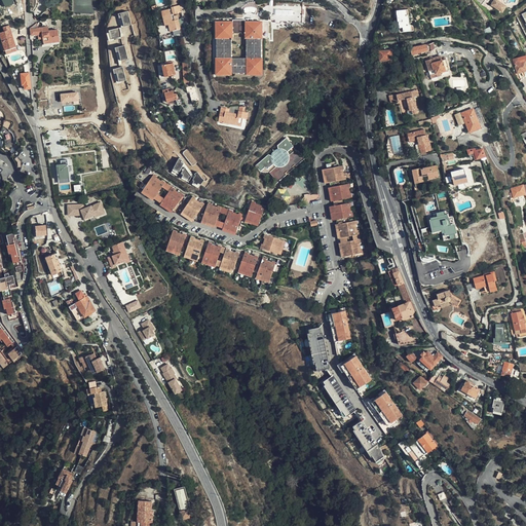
[(494,0),(491,5),(502,12),(508,5),(502,2),(498,0),(494,0)]
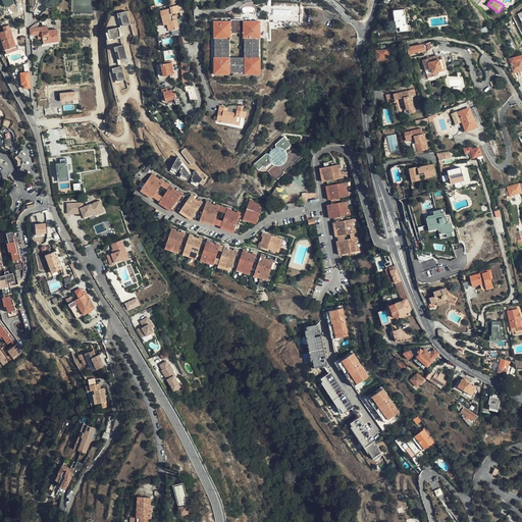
[(300,21),(300,2),(291,2),(291,1),(267,1),(268,21),(285,21),(286,22),(291,22),(291,21),(300,21)]
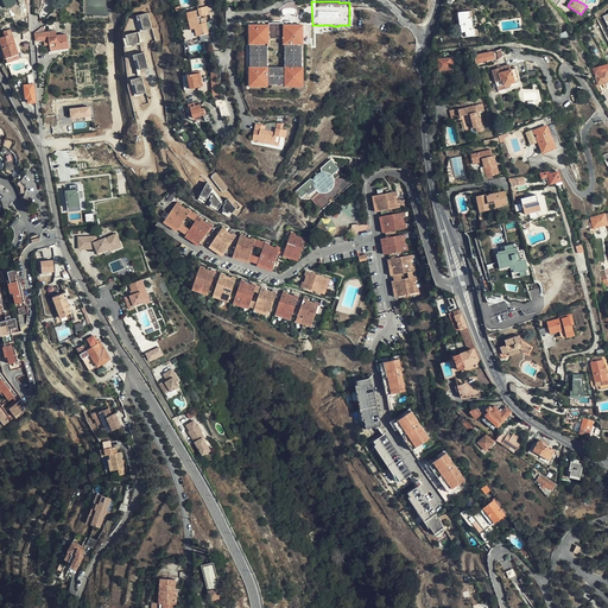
[(184,11),(185,17),(189,17),(190,27),(192,27),(194,35),(211,31),(209,19),(200,21),(197,14),(207,12),(206,5),(195,7),(196,8),(184,11)]
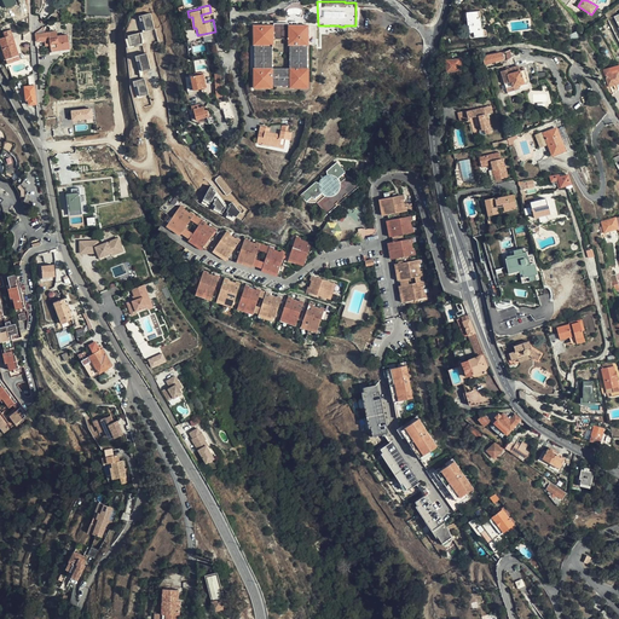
[(151,12),(138,16),(143,32),(156,28),(151,12)]
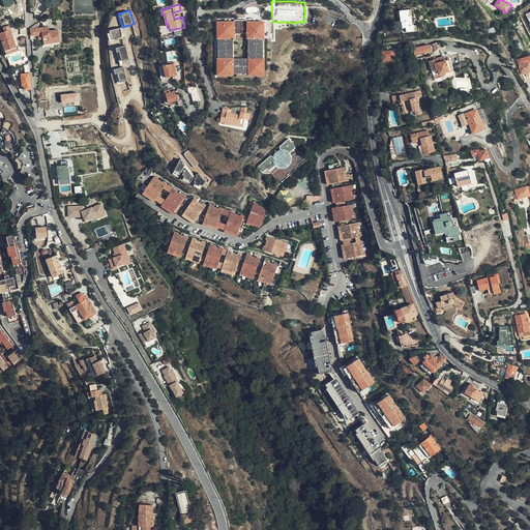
[(412,26),(410,10),(398,12),(399,19),(400,18),(401,23),(402,23),(403,32),(416,31),(415,26),(412,26)]
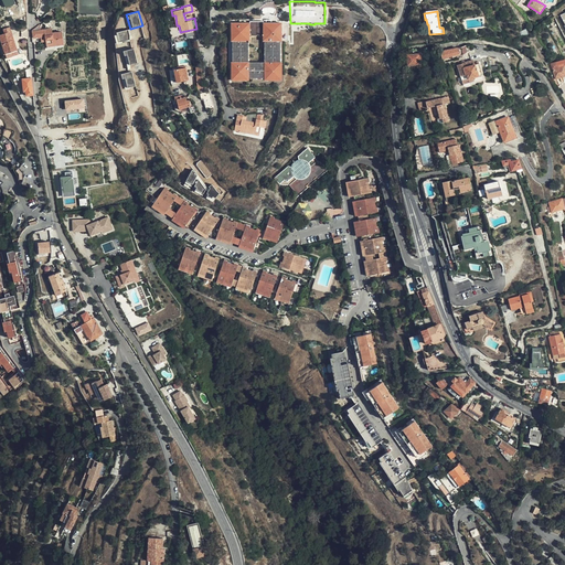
[(281,62),(280,62),(280,42),(281,42),(281,24),(270,24),(263,24),(263,22),(248,22),(248,24),(232,24),(232,43),(233,43),(233,64),(230,64),(230,67),(232,67),(233,82),(249,82),(249,80),(266,80),(265,81),(281,81),(281,62)]
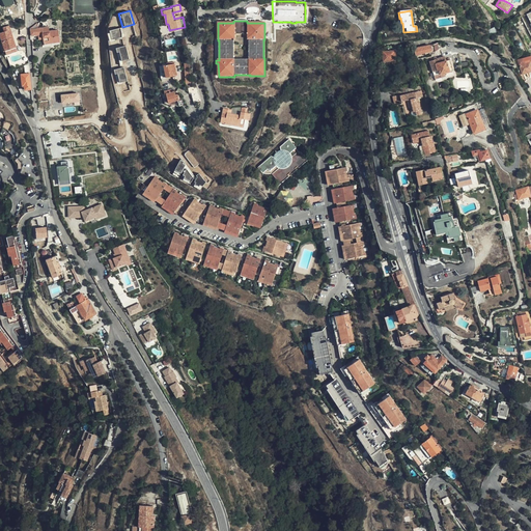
[(31,35),(38,34),(43,34),(44,39),(45,45),(60,42),(59,30),(50,31),(49,27),(48,27),(38,29),(36,24),(30,28),(31,35)]
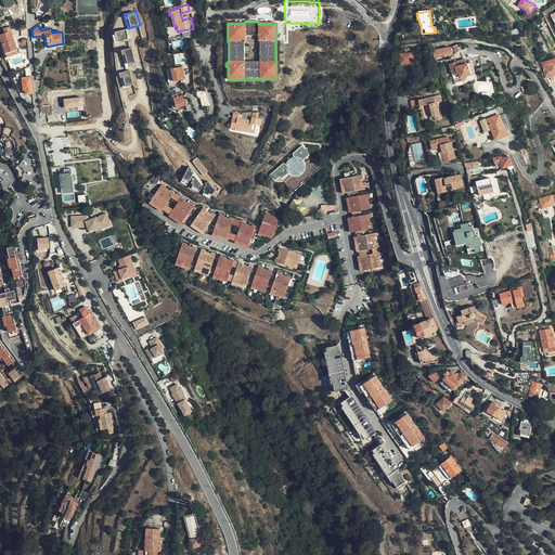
[(0,35),(2,43),(5,53),(17,50),(10,27),(3,29),(5,34),(0,35)]
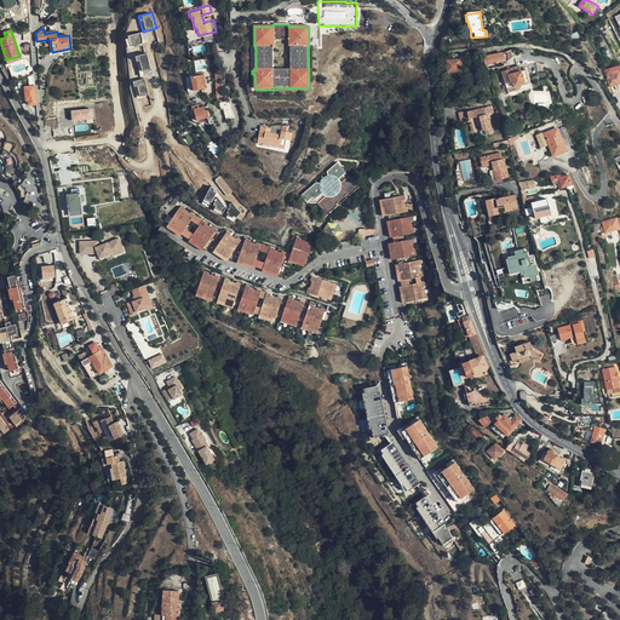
[(142,32),(128,35),(131,46),(144,44),(142,32)]
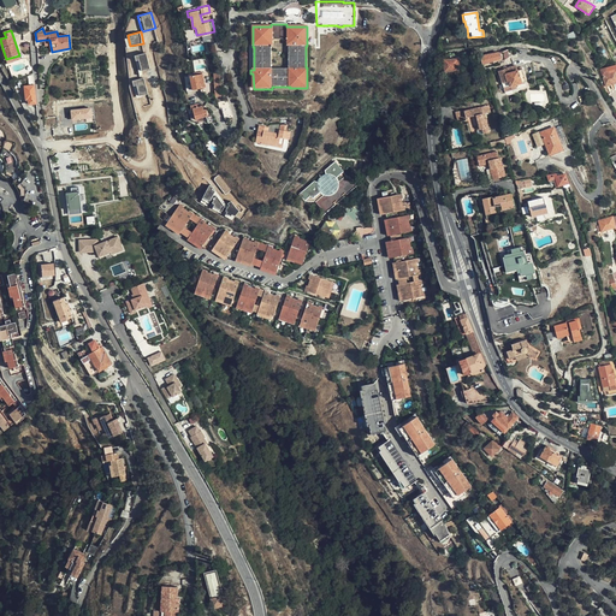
[(6,59),(3,48),(0,48),(4,60),(9,64),(21,60),(19,55),(6,59)]
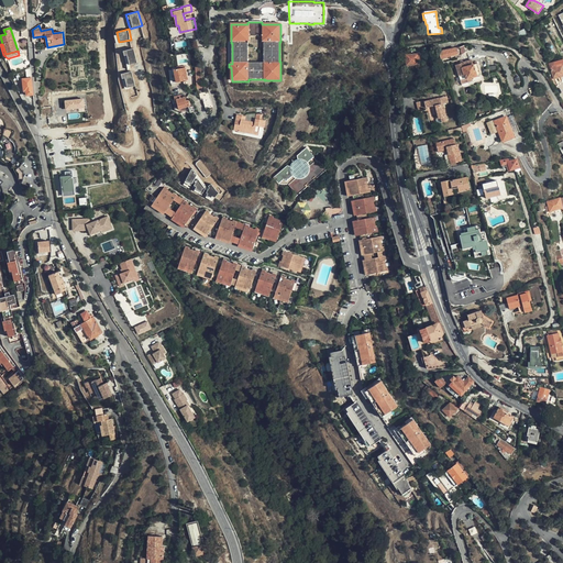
[(459,47),(442,51),(440,54),(441,58),(455,55),(456,57),(460,56),(465,53),(465,52),(464,45),(463,45),(459,47)]
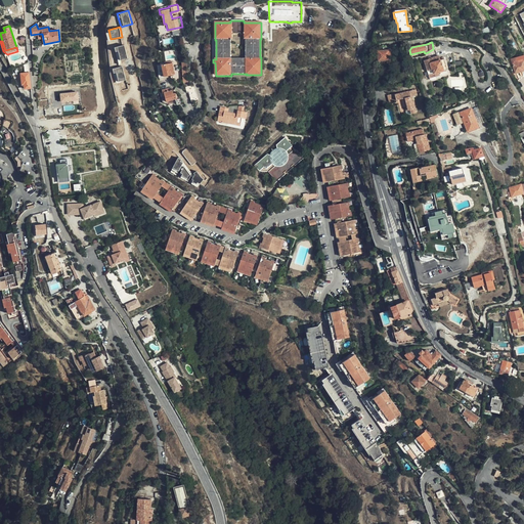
[(119,61),(129,58),(125,44),(115,47),(119,61)]
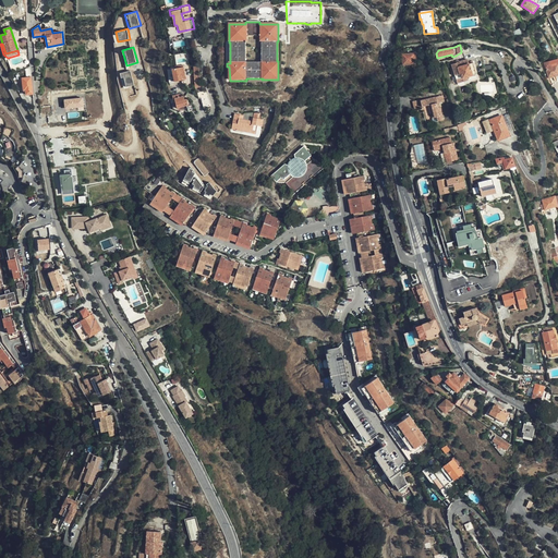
[(415,60),(415,53),(402,55),(403,69),(409,68),(409,64),(415,63),(415,60)]
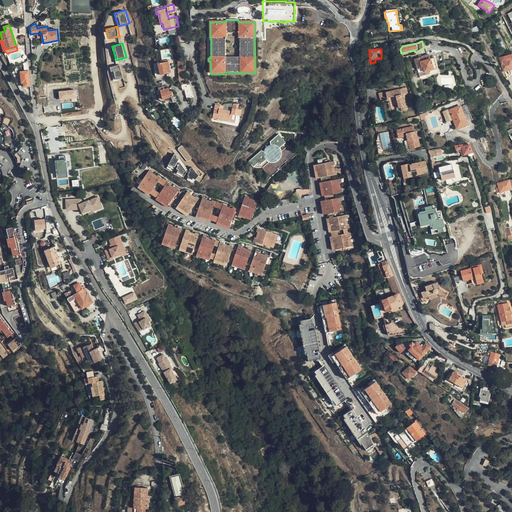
[(429,55),(415,59),(419,74),(430,70),(431,75),(439,72),(434,56),(430,58),(429,55)]
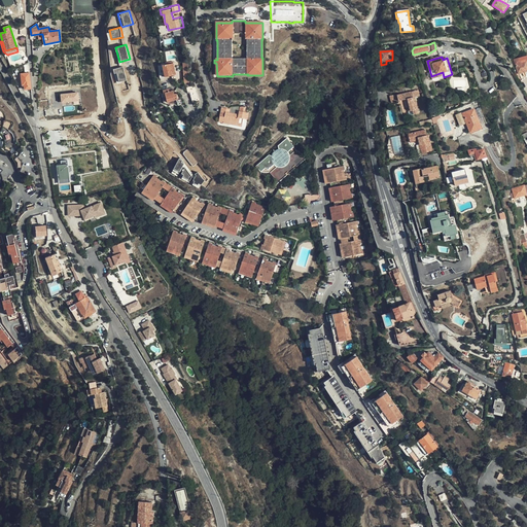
[(526,70),(526,64),(526,62),(526,57),(514,61),(520,79),(524,78),(522,72),(526,70)]
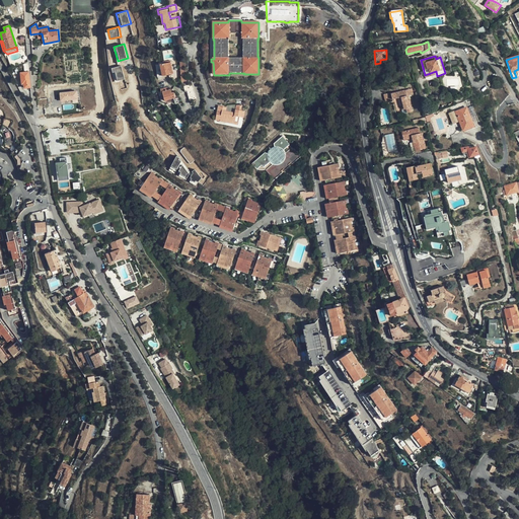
[(163,64),(160,64),(162,76),(173,74),(171,63),(170,63),(169,60),(164,61),(164,62),(163,62),(163,64)]
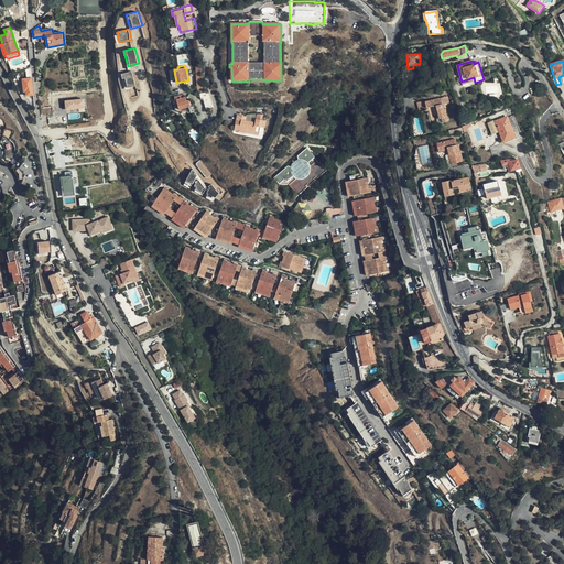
[(133,71),(122,73),(125,88),(136,86),(133,71)]
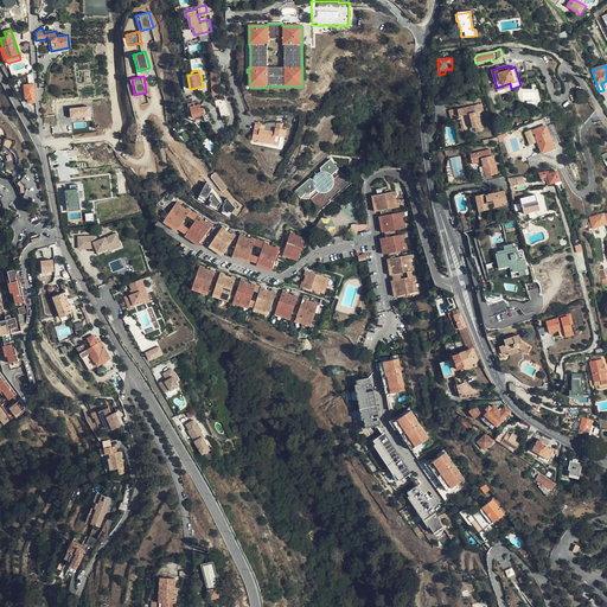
[(29,103),(36,101),(33,84),(25,85),(26,97),(29,97),(29,103)]
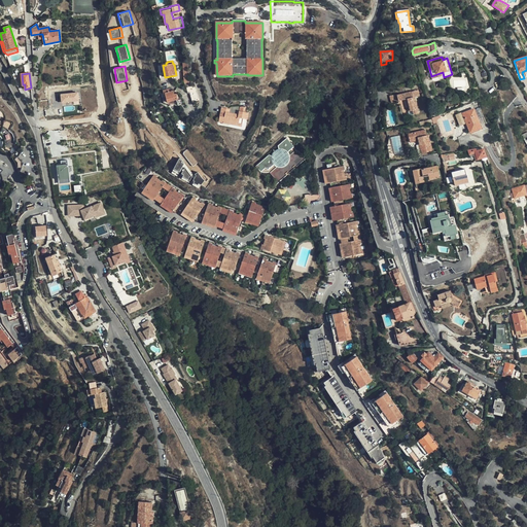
[(508,82),(503,75),(498,78),(502,85),(508,82)]
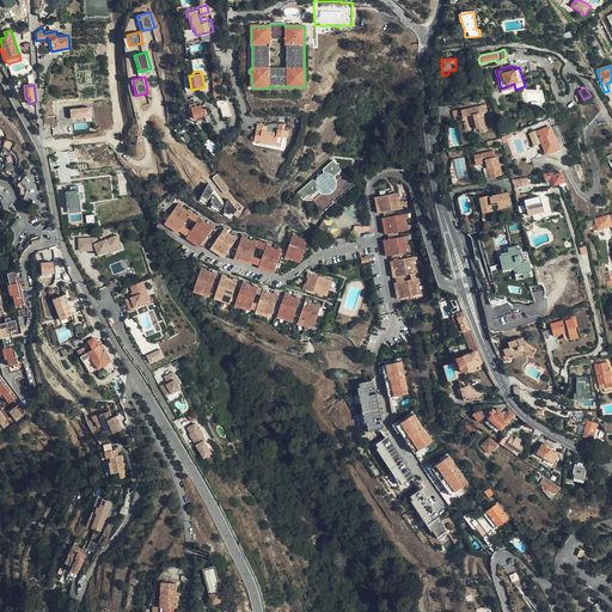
[(227,99),(216,102),(218,109),(220,108),(222,118),(231,117),(227,99)]
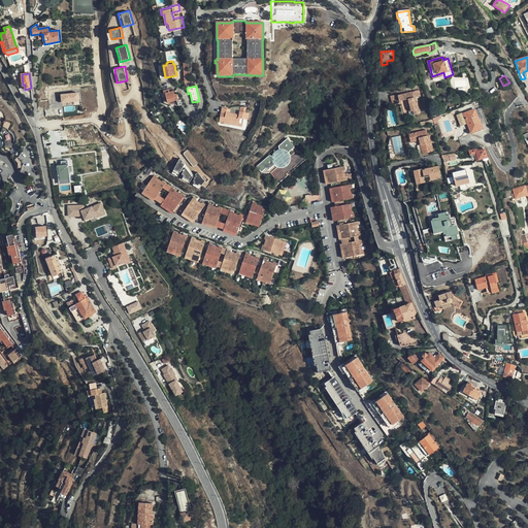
[(169,90),(163,91),(165,98),(166,97),(167,102),(178,99),(176,94),(174,95),(173,91),(169,92),(169,90)]
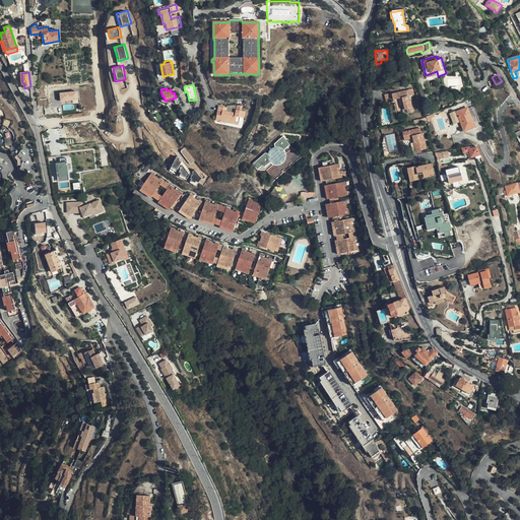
[(79,103),(78,90),(60,91),(61,104),(79,103)]
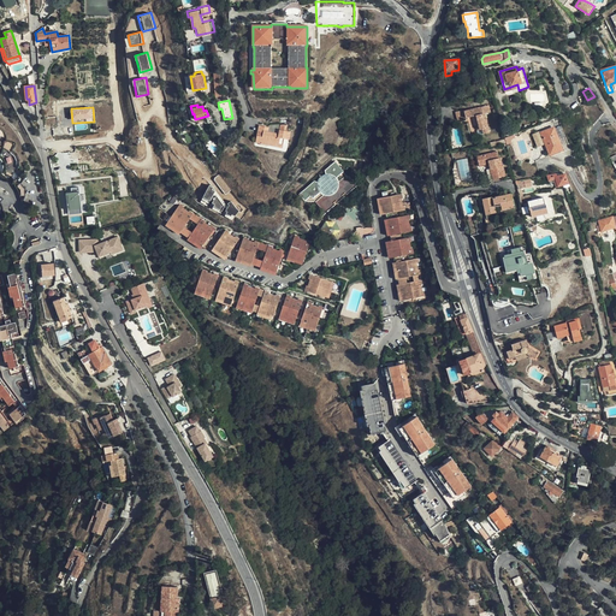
[(486,107),(465,112),(463,112),(465,118),(472,117),(477,116),(478,125),(477,125),(479,131),(483,130),(484,134),(490,132),(485,114),(487,113),(486,107)]
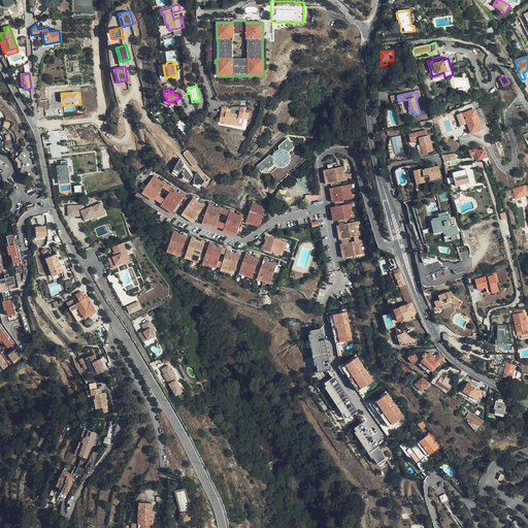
[(397,96),(398,96),(398,95),(390,96),(392,103),(398,101),(397,96)]
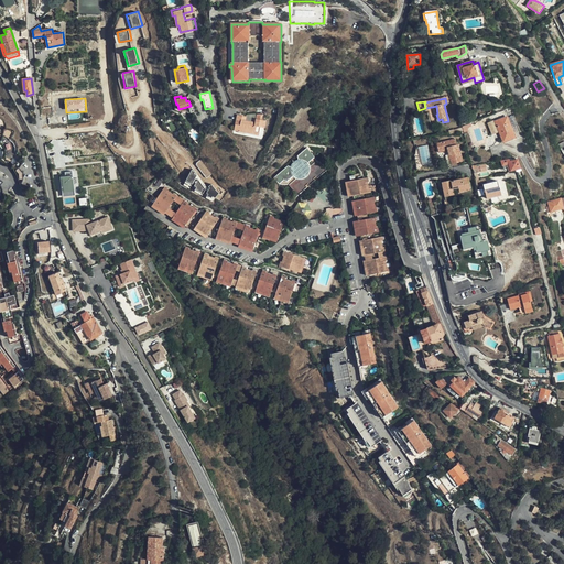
[(232,133),(252,136),(252,132),(259,132),(259,127),(263,127),(264,120),(259,119),(260,114),(261,114),(260,107),(252,108),(253,115),(241,117),(235,117),(232,133)]
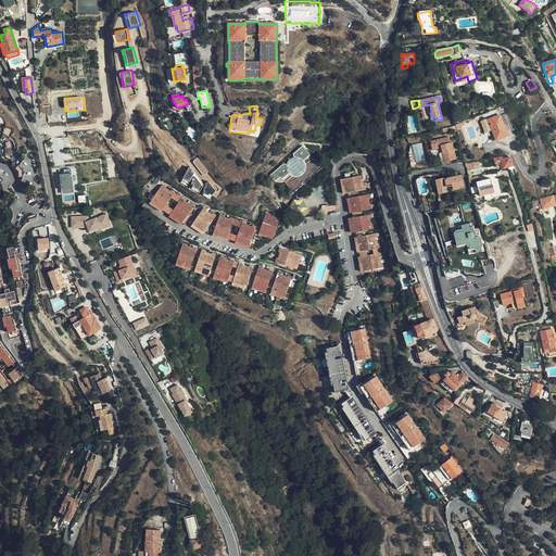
[(12,119),(11,117),(10,116),(8,112),(7,111),(2,108),(0,106),(0,117),(2,119),(2,121),(3,123),(3,128),(12,130),(13,127),(13,125),(12,119)]
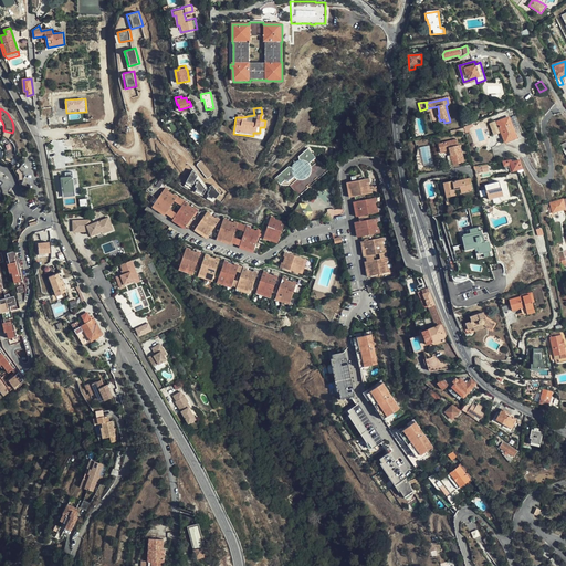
[(509,116),(506,111),(495,115),(498,121),(501,132),(505,143),(519,137),(510,115),(509,116)]
